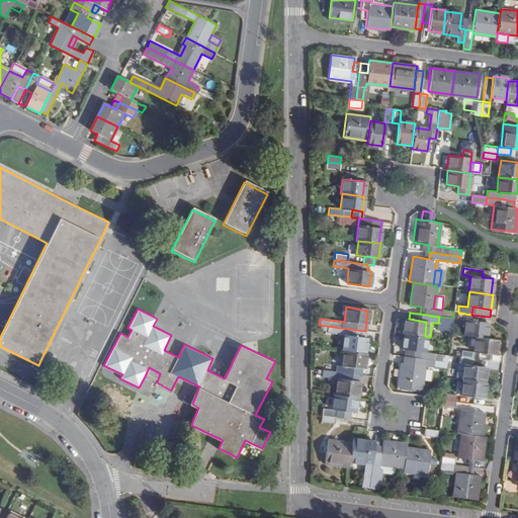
[(462,335),(473,337),(486,338),(488,323),(470,320),(471,315),(458,313),(457,319),(464,320),(462,335)]
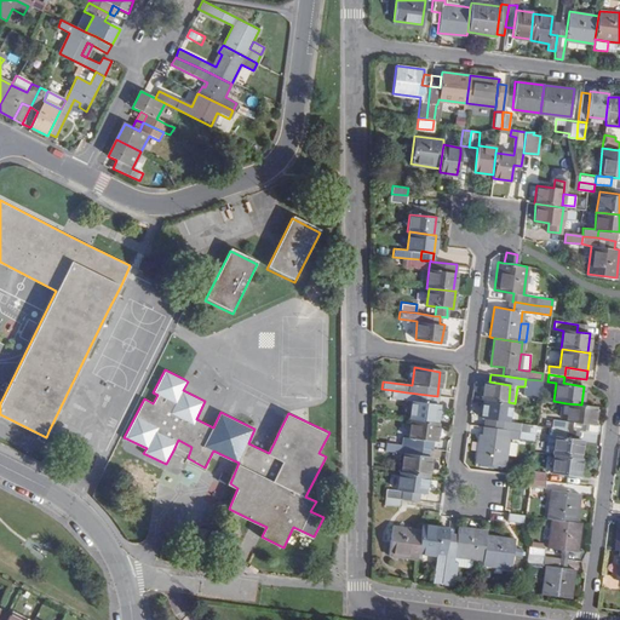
[(539,399),(541,380),(526,379),(524,386),(523,396),(539,399)]
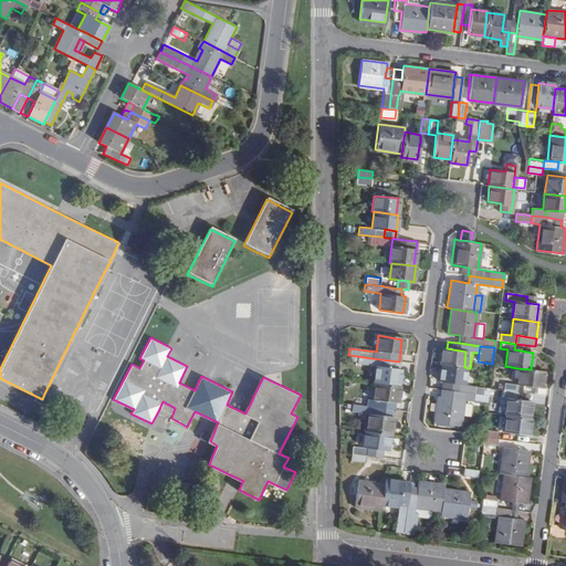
[(447,348),(441,348),(439,366),(441,366),(464,369),(464,367),(465,352),(447,348)]
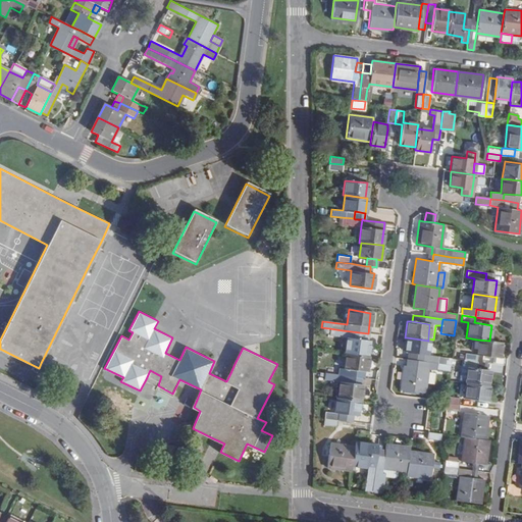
[(347,336),(345,353),(367,356),(369,340),(347,336)]
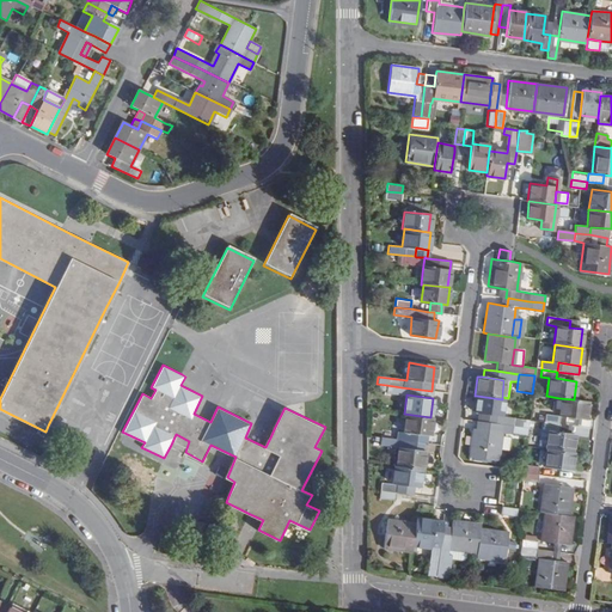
[(503,399),(502,399),(477,396),(475,412),(477,412),(501,416),(503,399)]
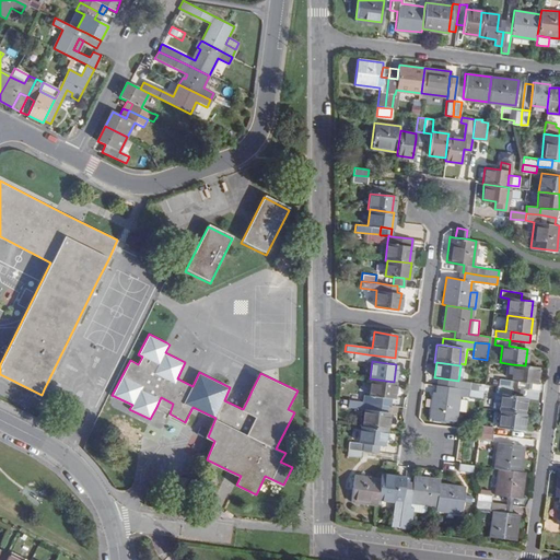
[(510,381),(499,378),(498,387),(516,389),(517,382),(535,384),(537,368),(525,365),(512,364),(510,381)]
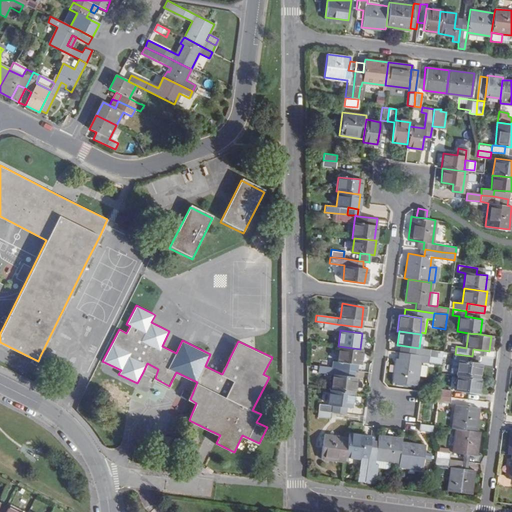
[(429,350),(419,348),(399,345),(398,353),(428,357),(429,350)]
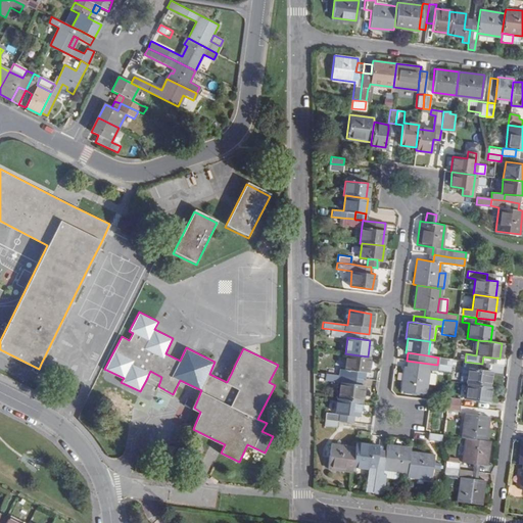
[(324,374),(338,376),(365,379),(366,373),(367,373),(369,357),(368,357),(345,353),(343,370),(325,368),(324,374)]
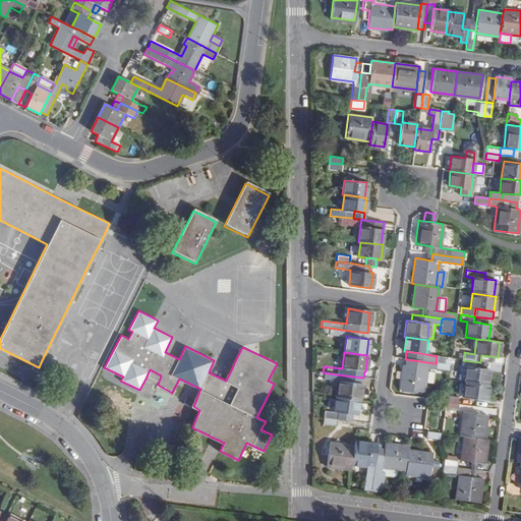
[(449,365),(450,358),(437,356),(436,363),(449,365)]
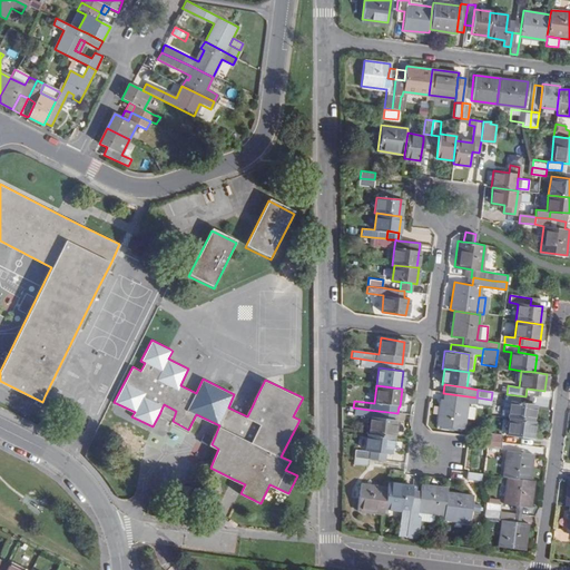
[(475,404),(477,397),(443,393),(442,400),(467,403),(467,404),(475,405),(475,404)]
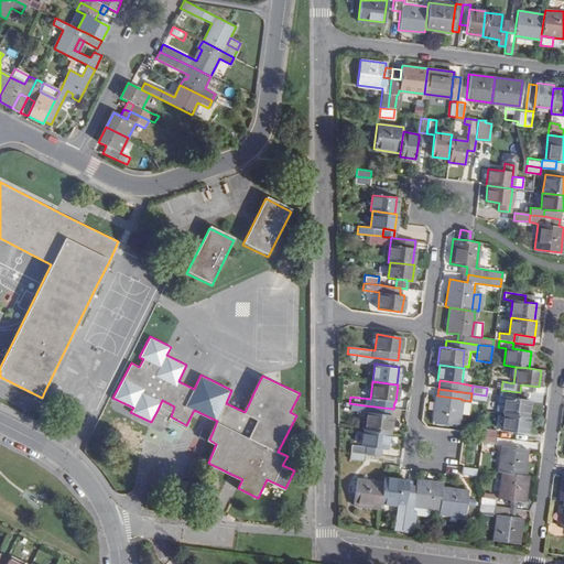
[(505,397),(502,414),(505,414),(528,418),(530,401),(524,400),(525,393),(520,392),(501,390),(500,397),(505,397)]
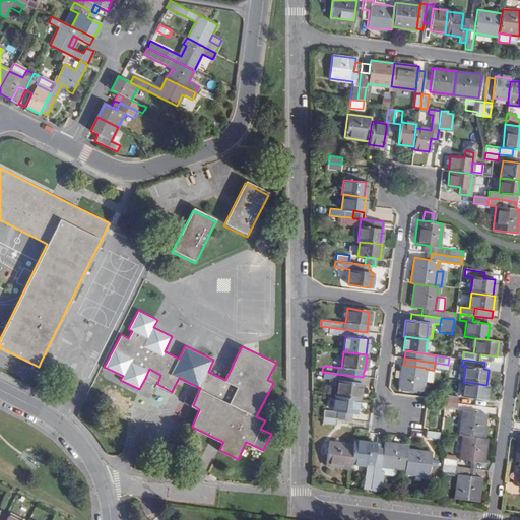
[(448,371),(448,365),(435,363),(434,369),(448,371)]
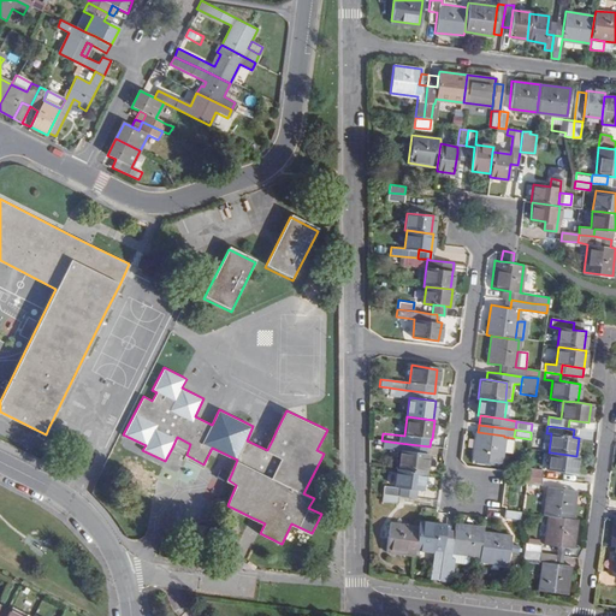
[(499,463),(504,436),(478,432),(475,432),(472,460),(499,463)]
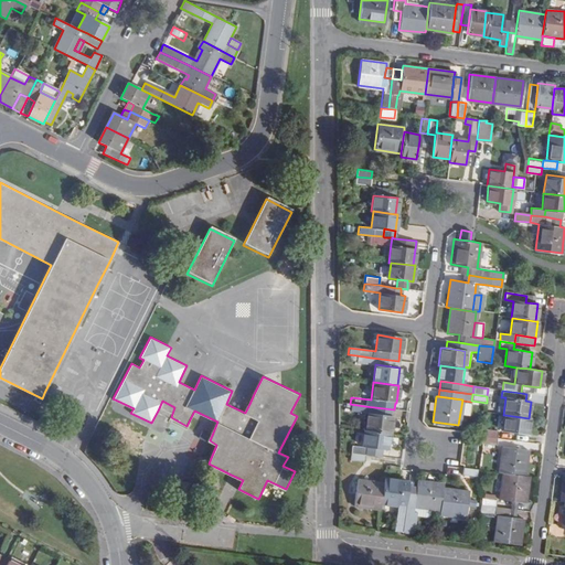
[(162,401),(158,411),(171,417),(174,407),(162,401)]
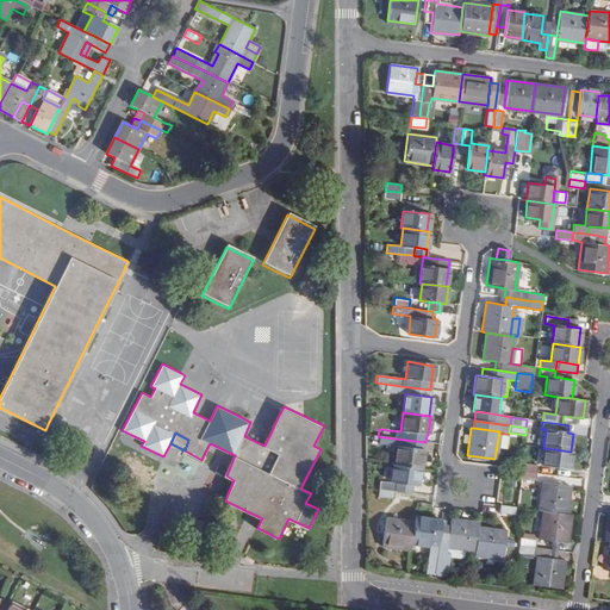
[(422,449),(396,446),(393,465),(417,467),(419,467),(422,449)]
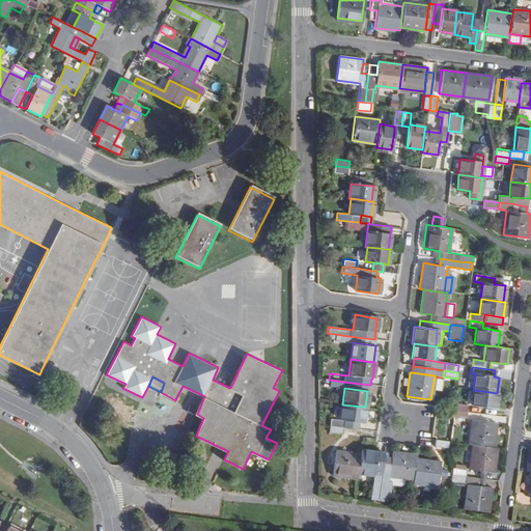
[(498,393),(497,393),(475,390),(473,404),(496,408),(498,393)]
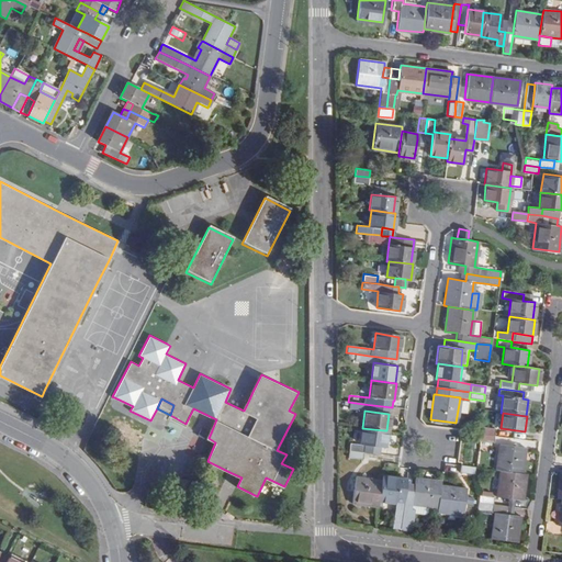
[(209,438),(212,430),(204,426),(200,434),(209,438)]
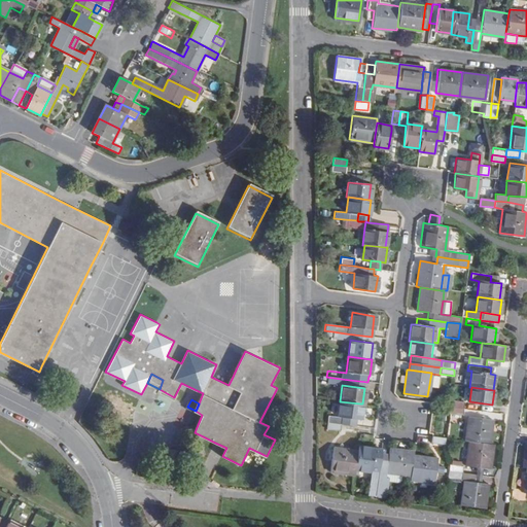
[(450,406),(450,408),(461,409),(462,402),(451,400),(450,406)]
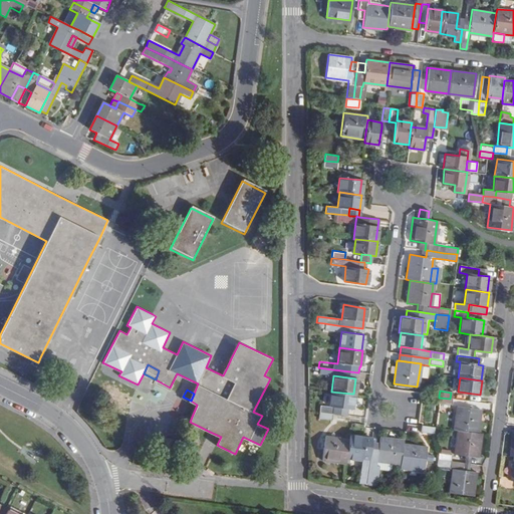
[(317,412),(330,414),(345,416),(346,409),(349,409),(351,394),(331,392),(329,392),(328,407),(318,405),(317,412)]
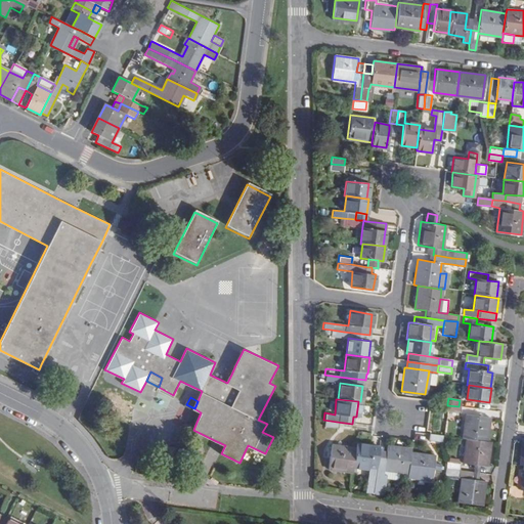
[(459,413),(459,406),(447,405),(446,411),(459,413)]
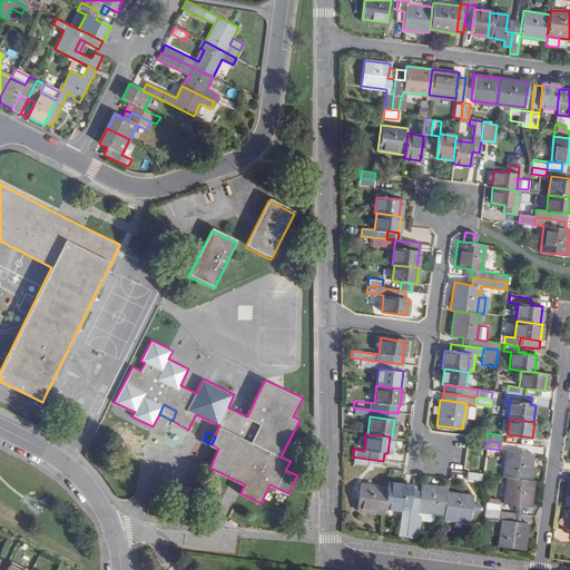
[(532,453),(507,451),(503,478),(508,478),(530,481),(532,453)]
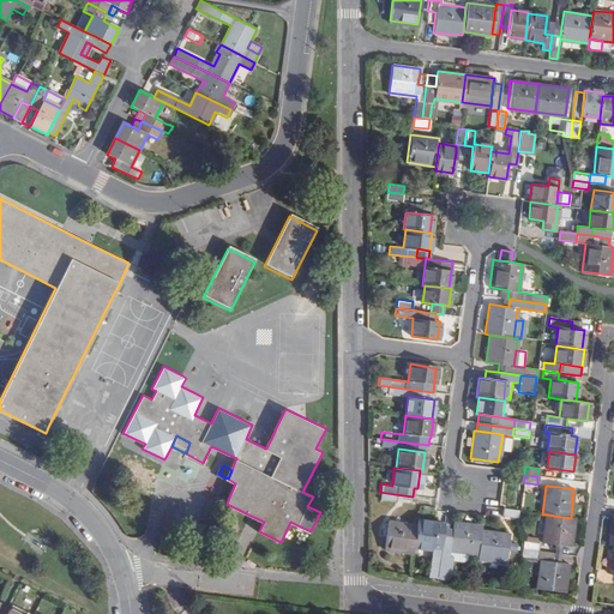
[(575,518),(571,518),(547,515),(543,543),(571,547),(575,518)]
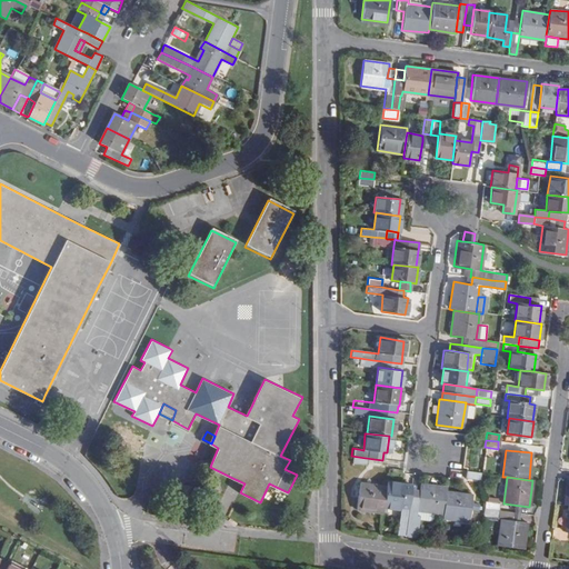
[(382,512),(383,507),(386,486),(359,481),(356,509),(382,512)]
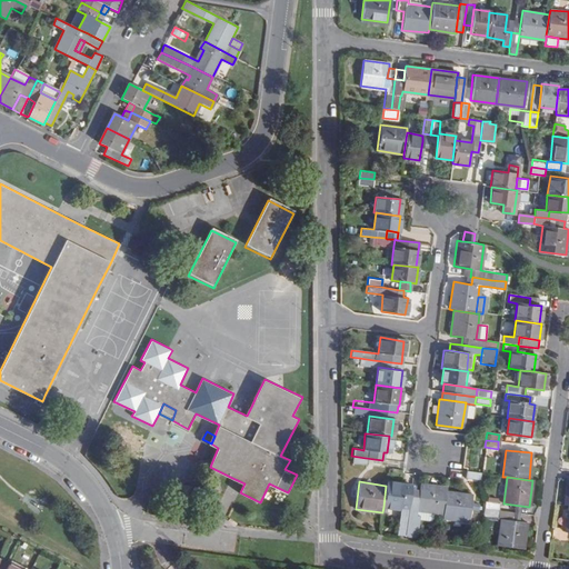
[(408,510),(410,497),(410,495),(401,493),(402,483),(387,481),(386,486),(383,507),(408,510)]
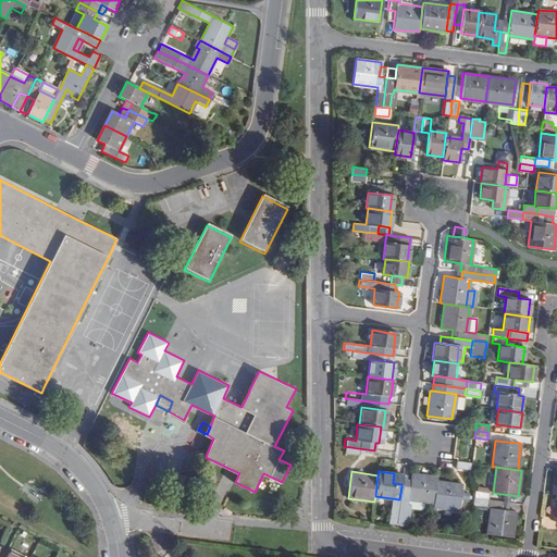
[(393,483),(401,484),(403,477),(403,474),(394,473),(393,483)]
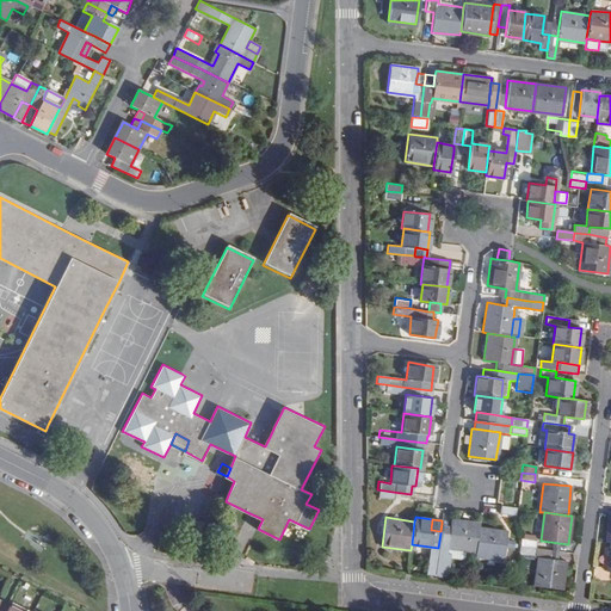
[(446,553),(448,549),(466,551),(475,553),(479,526),(479,523),(451,519),(450,525),(449,535),(440,534),(438,548),(438,553),(437,568),(436,575),(448,576),(449,559),(450,554),(446,553)]
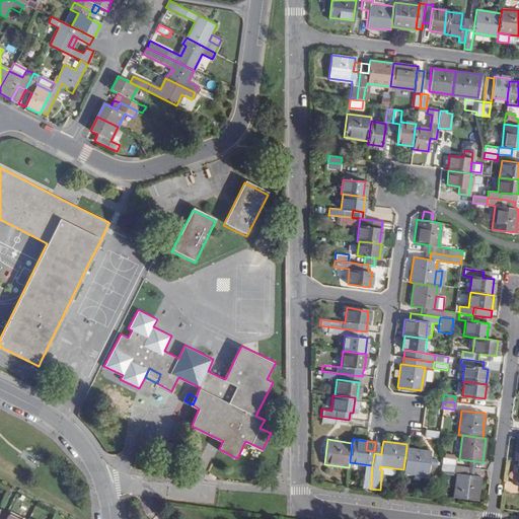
[(381,454),(382,446),(375,444),(374,451),(374,453),(381,454)]
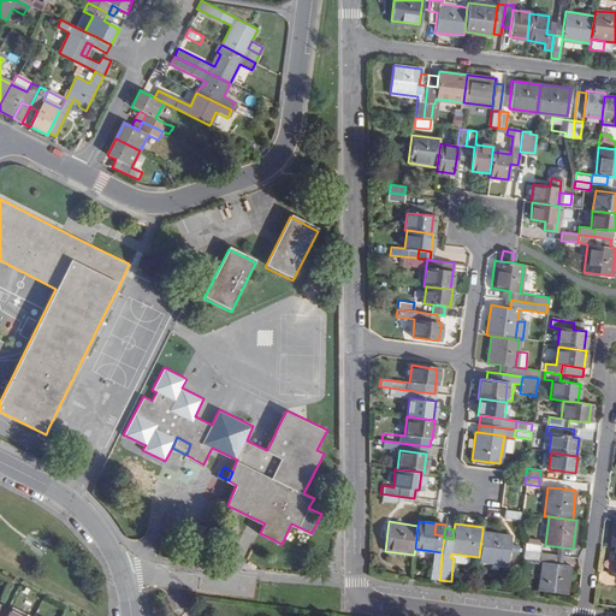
[(507,564),(511,534),(483,531),(479,557),(479,561),(507,564)]
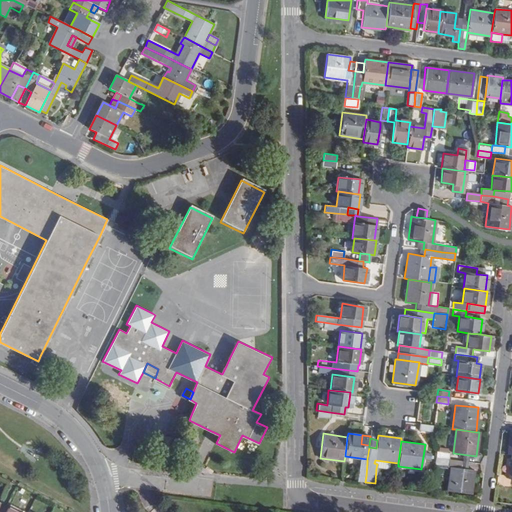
[(440,452),(437,452),(436,459),(450,460),(450,453),(448,453),(448,449),(440,448),(440,452)]
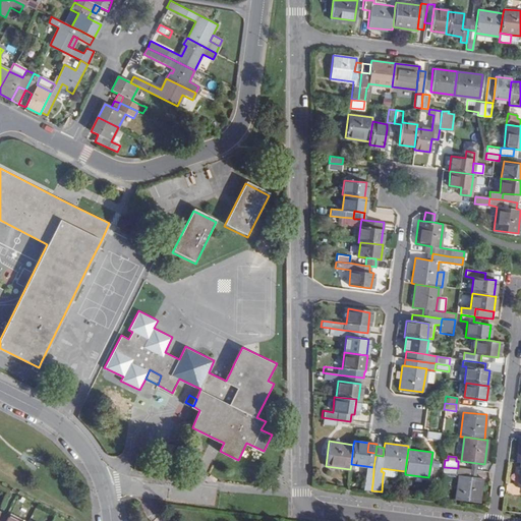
[(482,478),(475,478),(476,470),(458,468),(444,467),(443,473),(459,476),(456,500),(480,503),(482,478)]
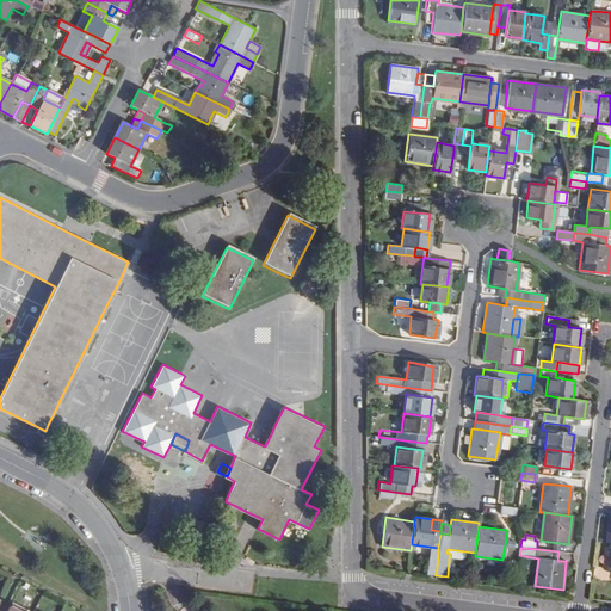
[(446,553),(450,554),(449,559),(462,560),(466,556),(466,551),(448,549),(446,553)]
